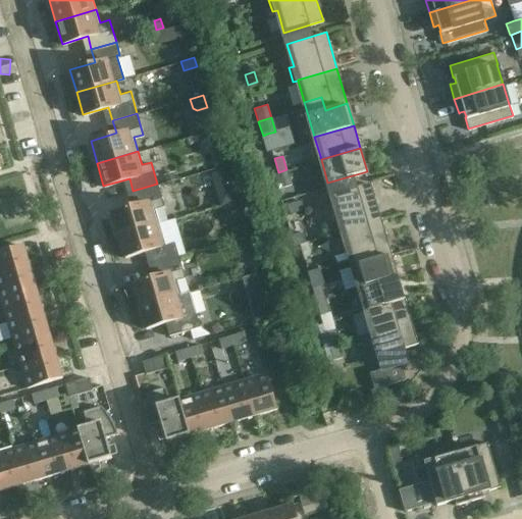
[(211,177),(226,173),(224,165),(209,169),(211,177)]
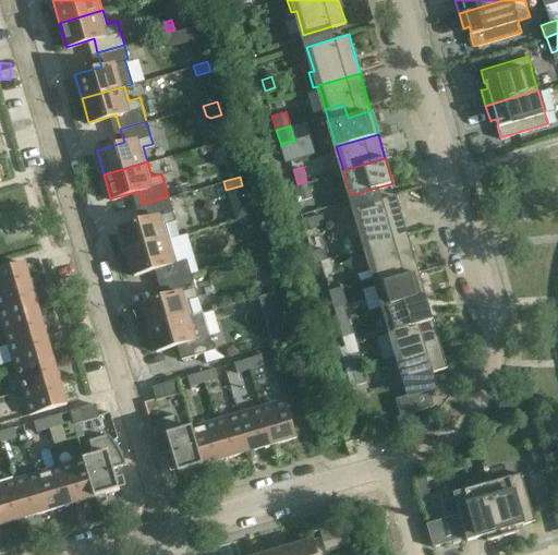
[(293,185),(298,200),(311,196),(306,181),(298,184),(293,185)]
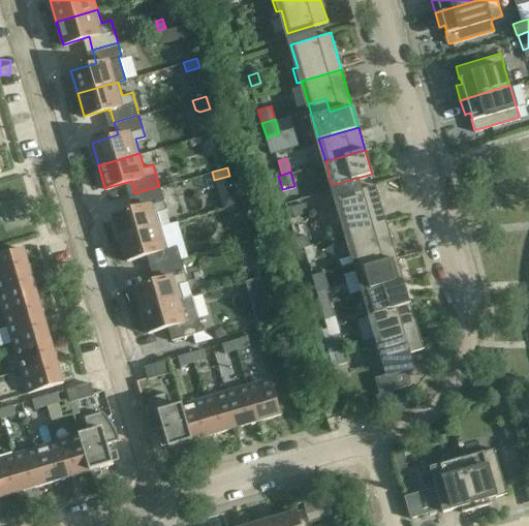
[(386,221),(375,185),(336,196),(342,219),(338,221),(342,236),(346,234),(346,233),(386,221)]
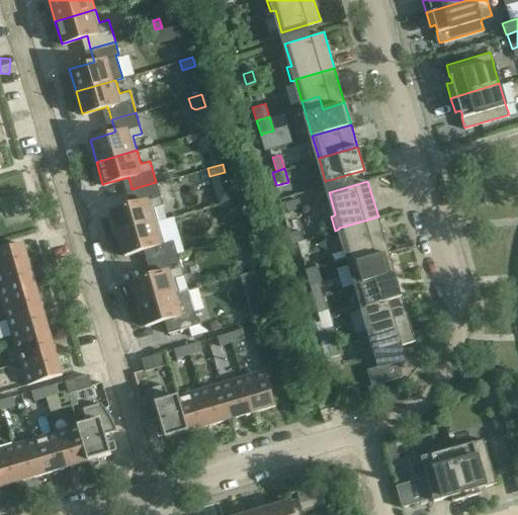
[(132,189),(136,202),(110,209),(116,233),(157,221),(153,206),(163,203),(156,182),(132,189)]
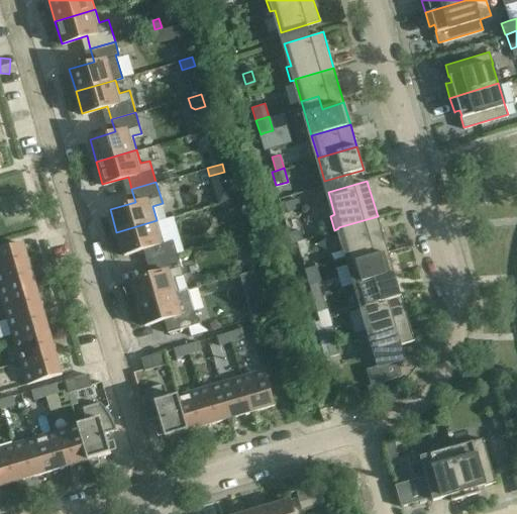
[(299,197),(285,201),(287,210),(301,206),(299,197)]
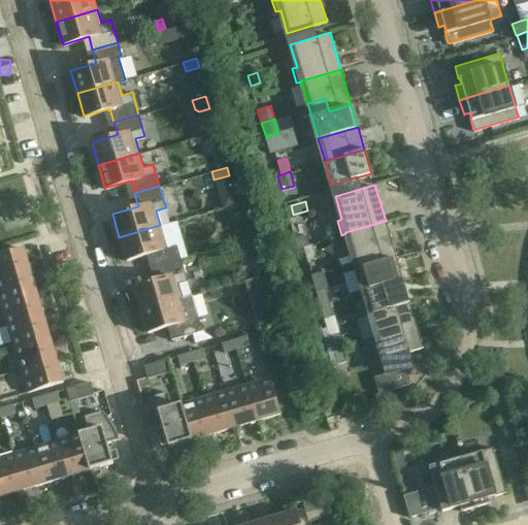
[(370,250),(373,263),(396,257),(386,221),(345,232),(345,233),(353,255),(370,250)]
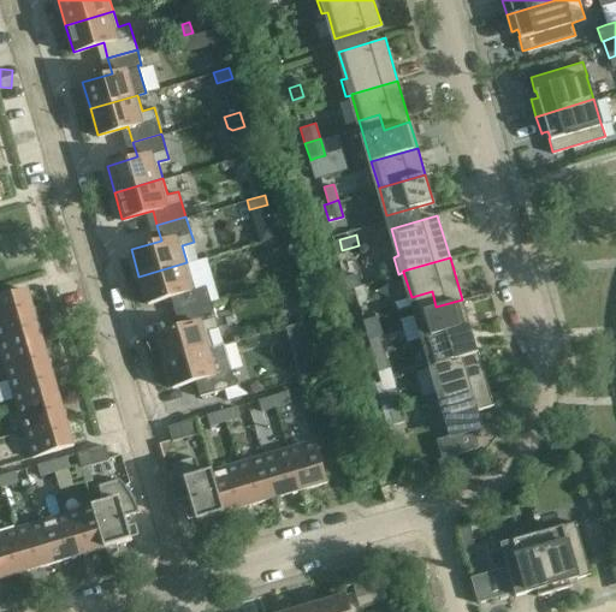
[(182,309),(211,301),(206,285),(195,287),(187,262),(138,277),(147,303),(177,293),(182,309)]
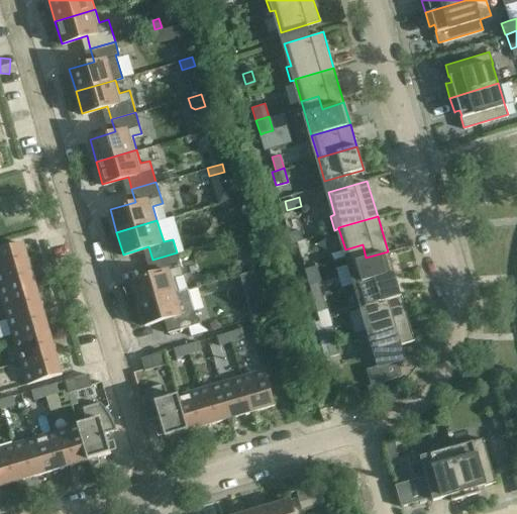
[(305,237),(296,240),(300,254),(309,251),(305,237)]
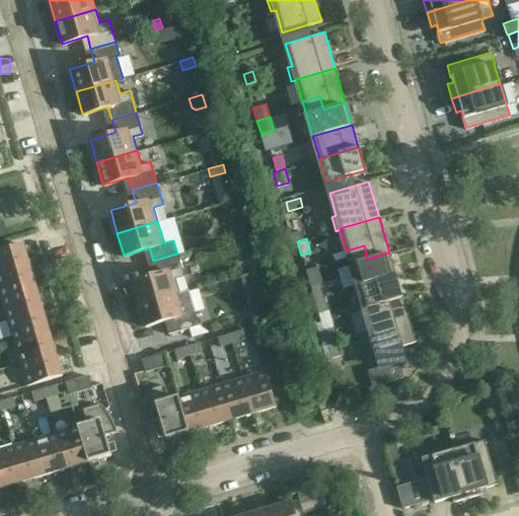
[(0,274),(29,266),(23,243),(0,249),(0,274)]
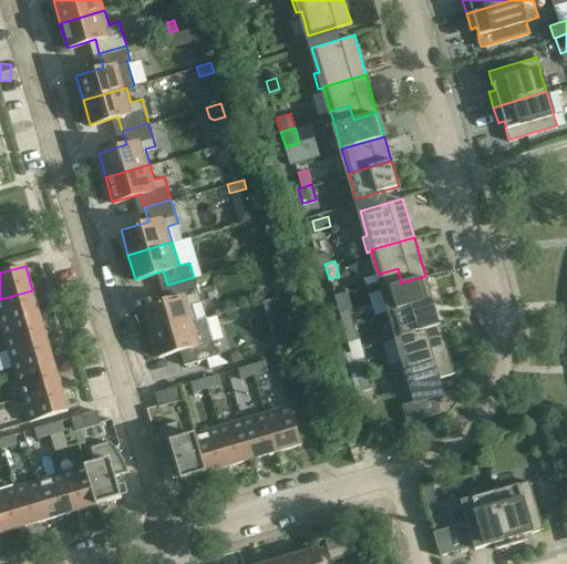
[(390,313),(432,299),(425,276),(401,283),(398,268),(379,274),(390,313)]
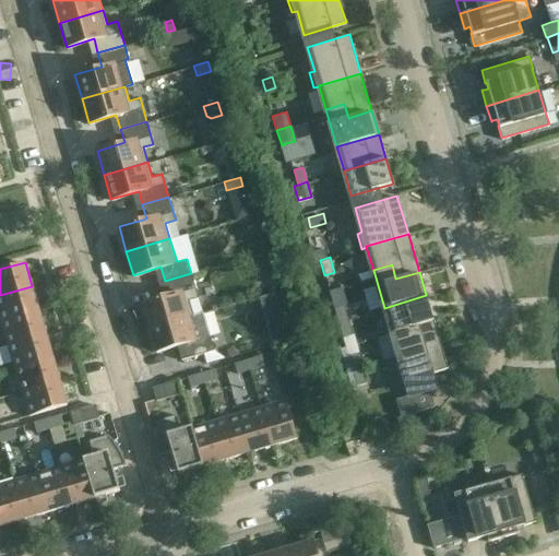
[(149,327),(192,314),(188,299),(198,296),(191,273),(165,281),(169,295),(141,303),(149,327)]
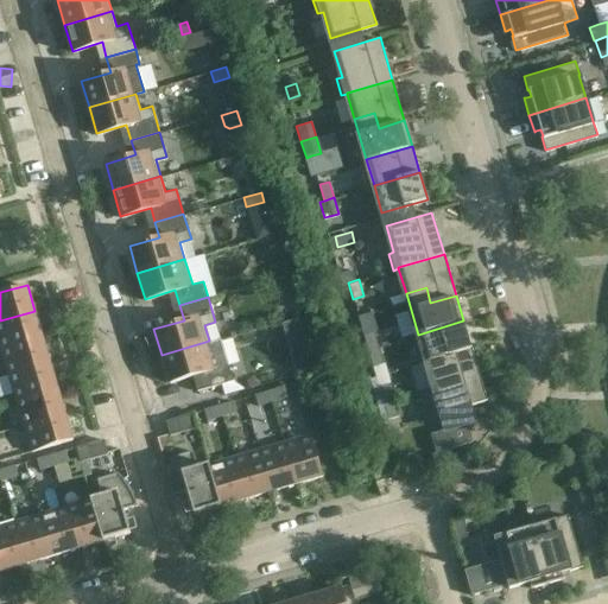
[(0,347),(0,348),(42,336),(35,311),(0,320),(0,347)]
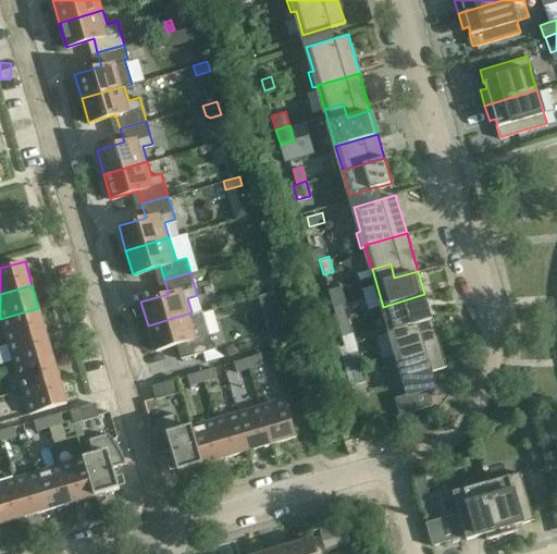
[(383,307),(390,331),(432,318),(424,294),(383,307)]
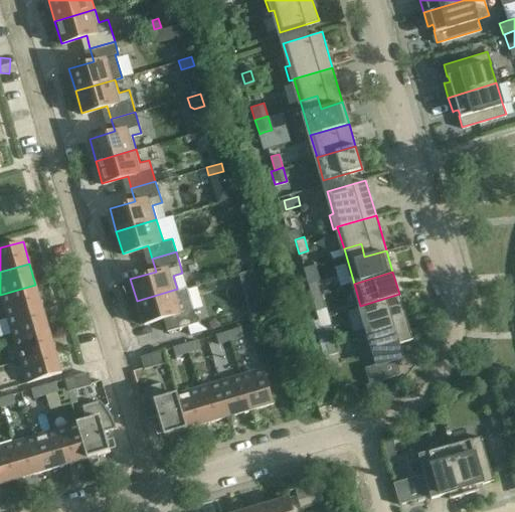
[(316,280),(308,283),(312,296),(320,294),(316,280)]
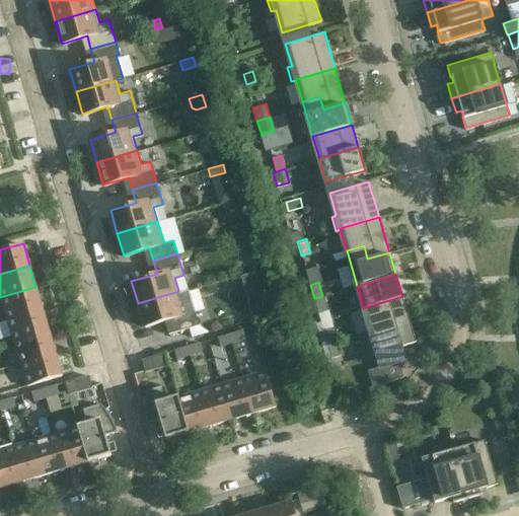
[(6,318),(43,308),(35,287),(0,297),(6,318)]
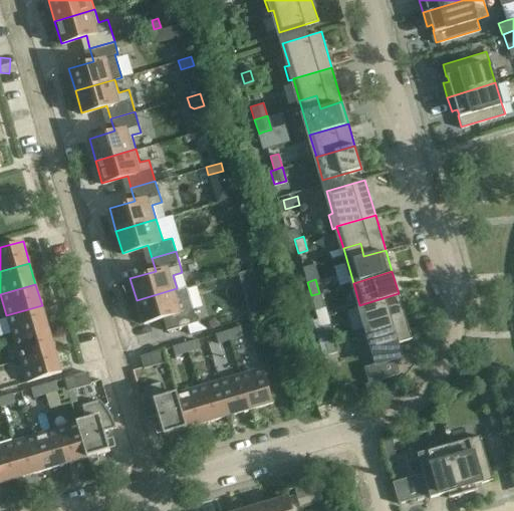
[(177,288),(137,300),(143,322),(169,315),(172,328),(196,321),(190,299),(181,302),(177,288)]
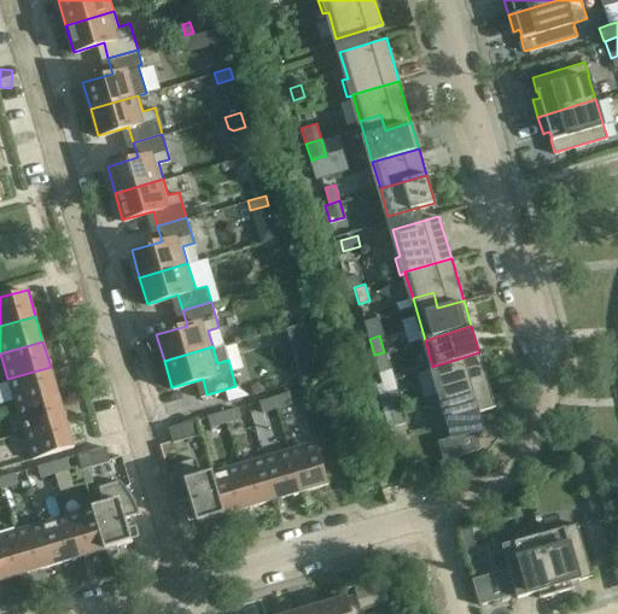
[(384,352),(374,355),(379,372),(389,368),(384,352)]
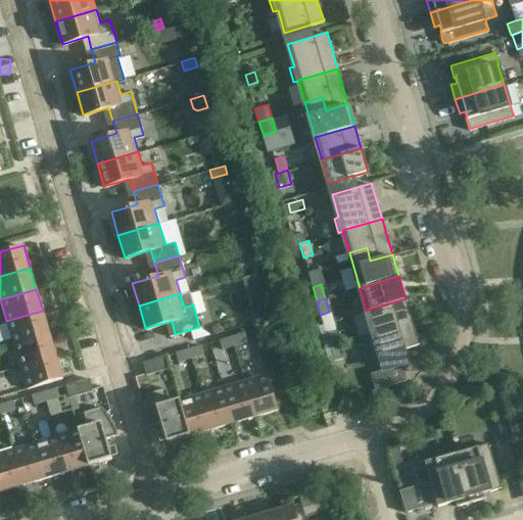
[(366,311),(373,333),(412,321),(406,298),(366,311)]
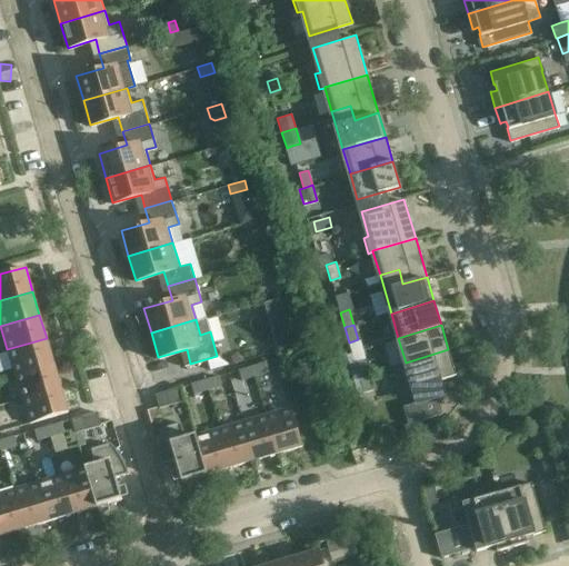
[(47,338),(7,349),(15,373),(53,361),(47,338)]
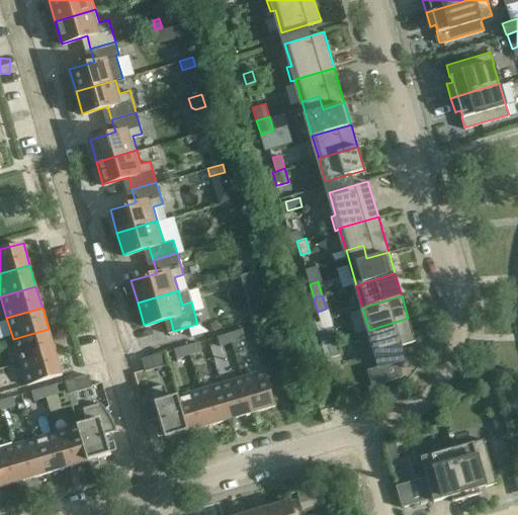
[(415,341),(408,318),(369,330),(379,364),(366,368),(371,384),(403,375),(398,359),(403,358),(400,345),(415,341)]
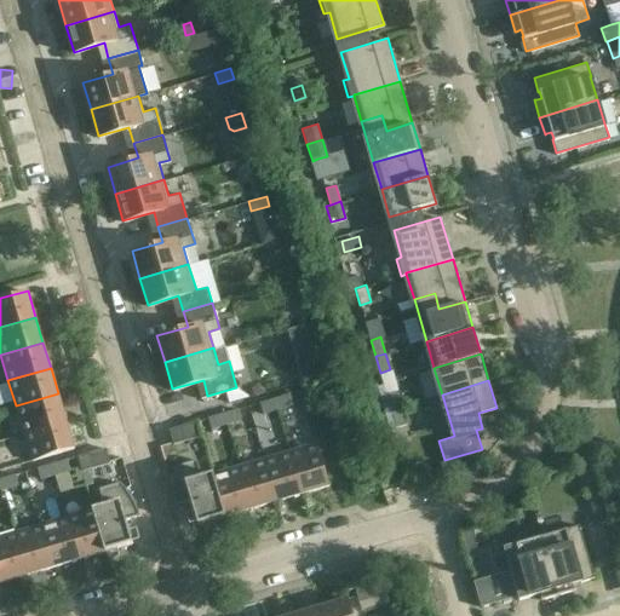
[(396,390),(386,392),(391,409),(401,406),(396,390)]
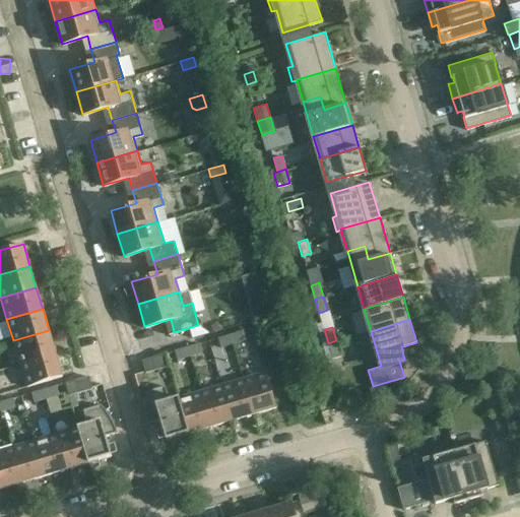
[(243,329),(230,333),(233,341),(245,338),(243,329)]
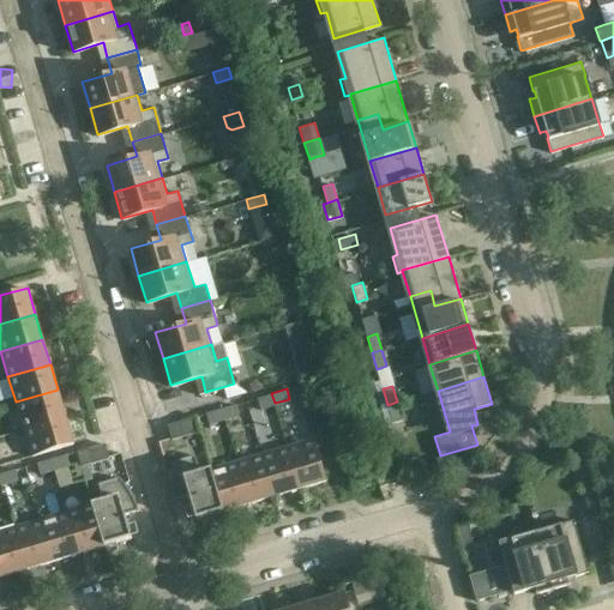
[(58,390),(16,402),(23,427),(65,415),(58,390)]
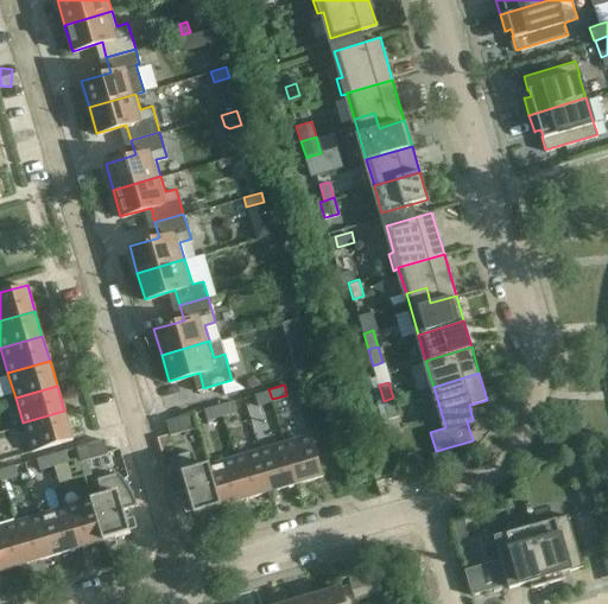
[(268,389),(254,393),(258,404),(272,399),(268,389)]
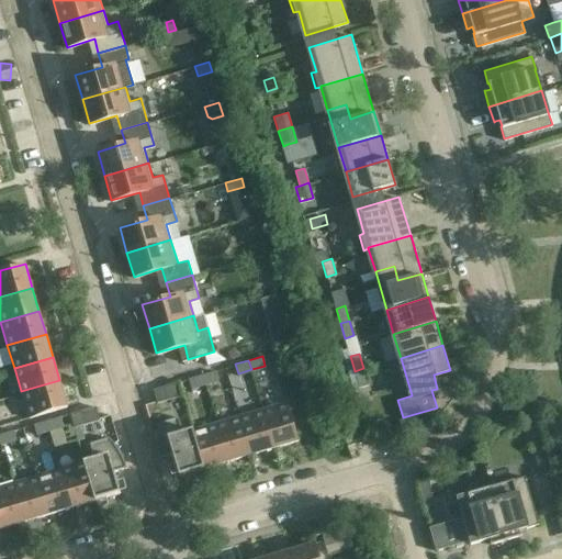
[(355,371),(359,386),(368,383),(363,368),(355,371)]
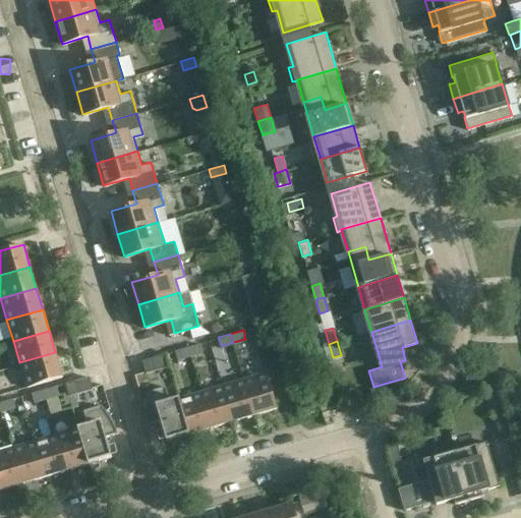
[(203,351),(199,343),(187,346),(189,355),(203,351)]
